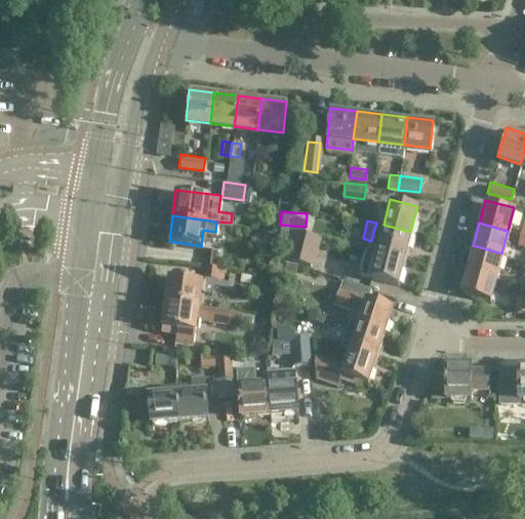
[(384,225),(377,248),(404,255),(410,232),(384,225)]
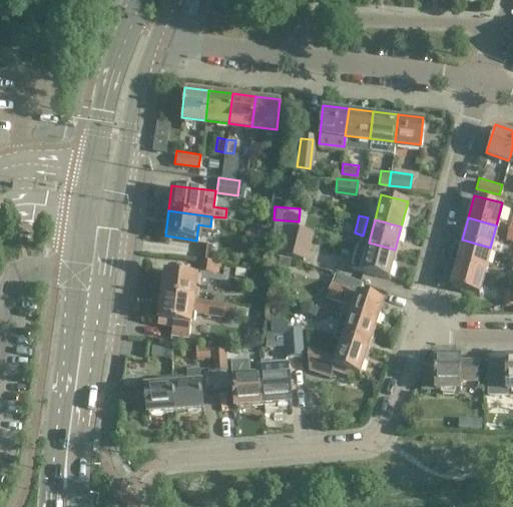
[(287,223),(280,250),(305,257),(309,243),(305,242),(309,228),(287,223)]
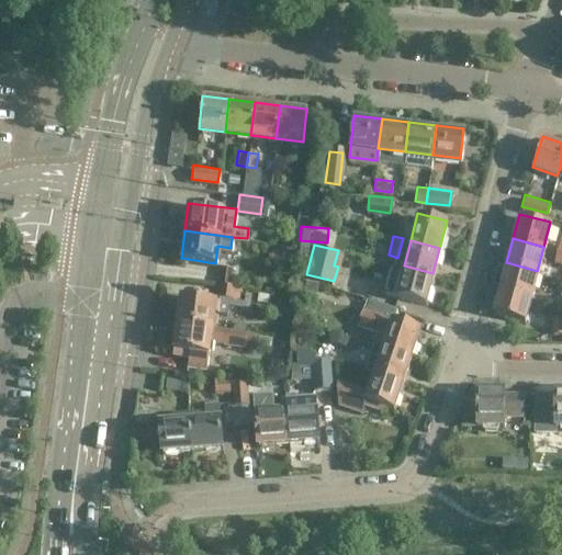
[(506,262),(499,286),(530,295),(537,271),(506,262)]
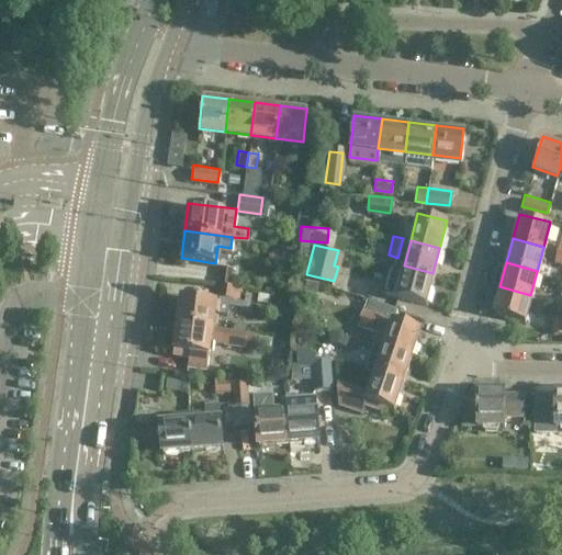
[(222,264),(220,281),(231,282),(232,265),(222,264)]
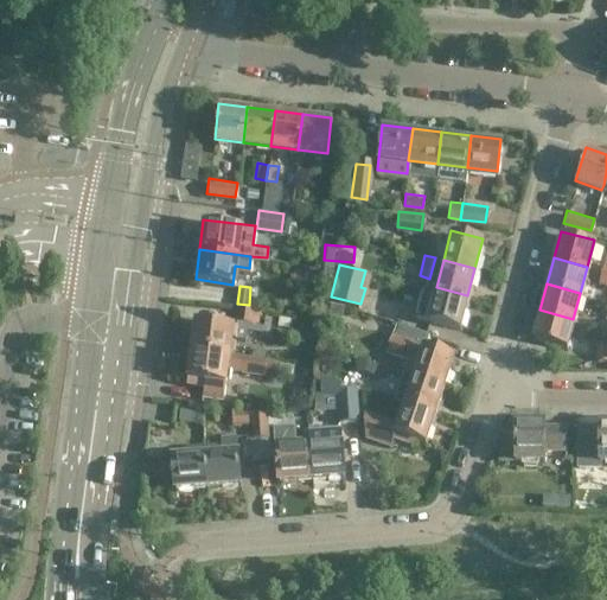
[(467,295),(436,287),(429,317),(460,325),(467,295)]
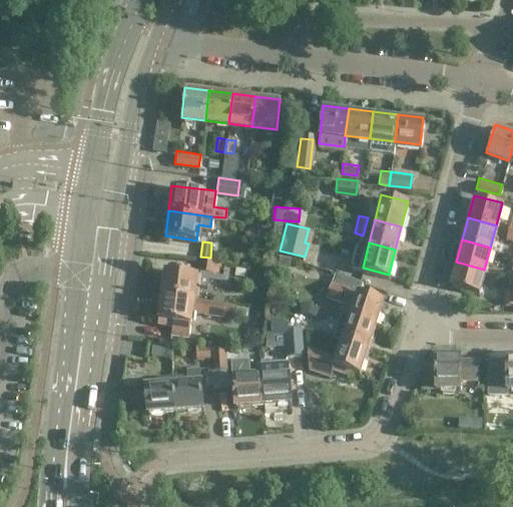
[(342,256),(321,248),(316,263),(338,270),(342,256)]
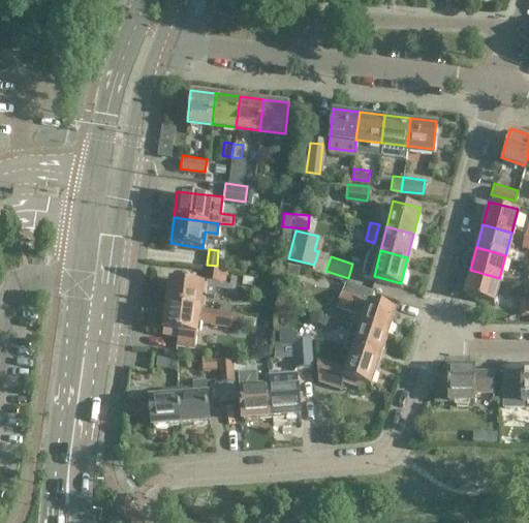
[(299,266),(287,262),(285,274),(294,276),(299,266)]
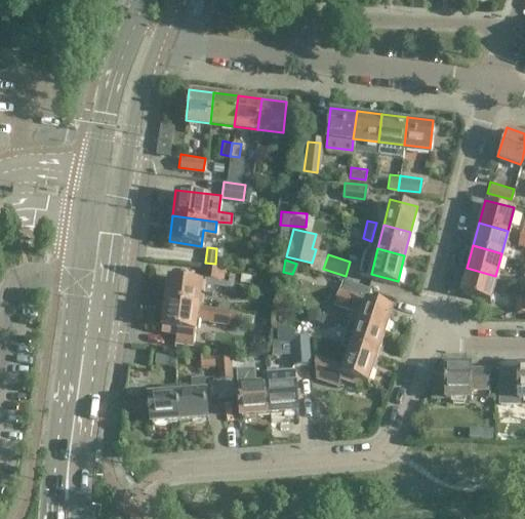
[(169,275),(166,301),(198,305),(200,290),(203,290),(203,289),(213,290),(216,265),(215,264),(205,263),(204,275),(204,279),(169,275)]
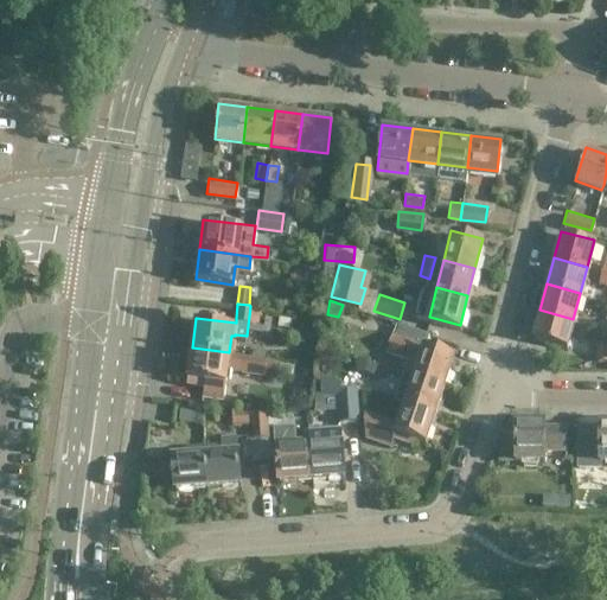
[(573,319),(540,310),(532,337),(566,345),(573,319)]
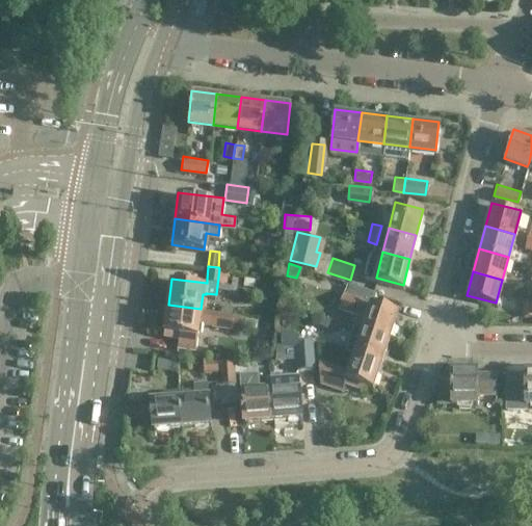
[(531,284),(531,280),(522,280),(521,294),(531,294),(531,284)]
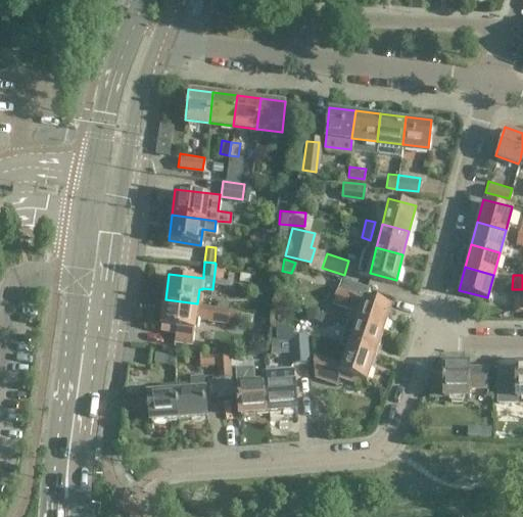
[(347,318),(382,329),(390,303),(355,292),(357,290),(338,284),(333,299),(351,306),(347,318)]
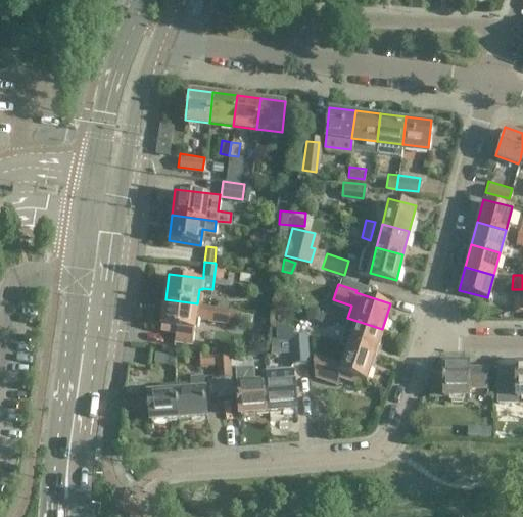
[(522,294),(513,294),(512,308),(522,308),(522,294)]
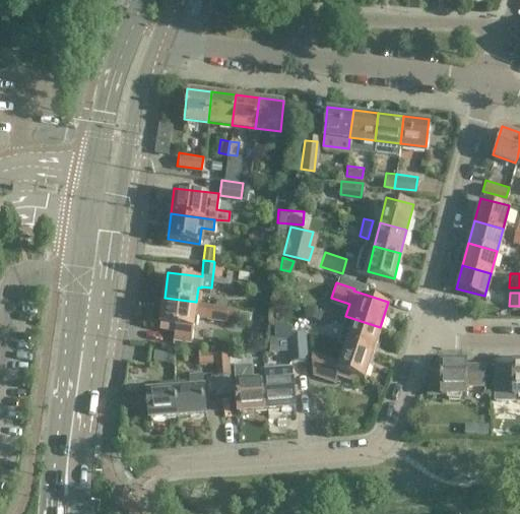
[(165,298),(160,323),(160,327),(175,329),(174,337),(191,340),(194,314),(205,316),(225,319),(228,306),(196,302),(165,298)]
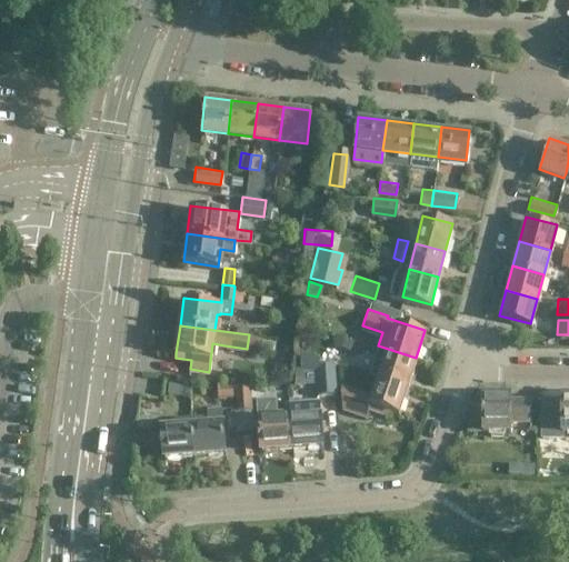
[(332,343),(350,349),(353,338),(336,333),(332,343)]
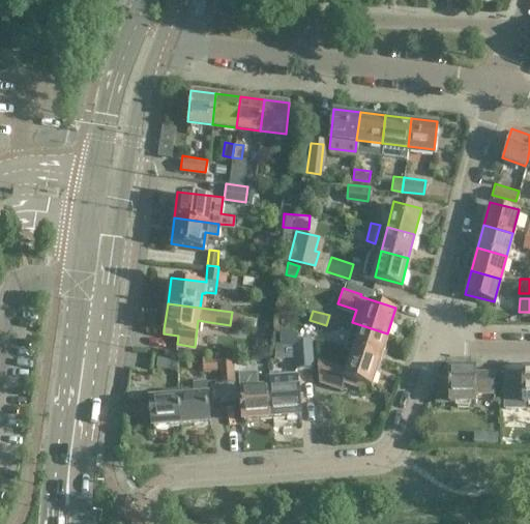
[(345,346),(353,349),(380,358),(387,333),(352,322),(345,346)]
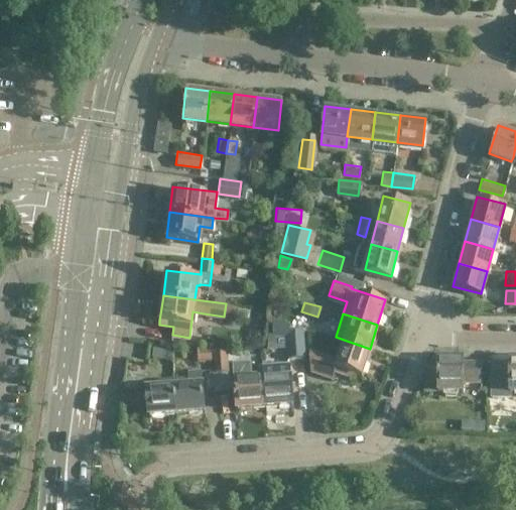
[(290,351),(305,350),(303,327),(288,328),(290,351)]
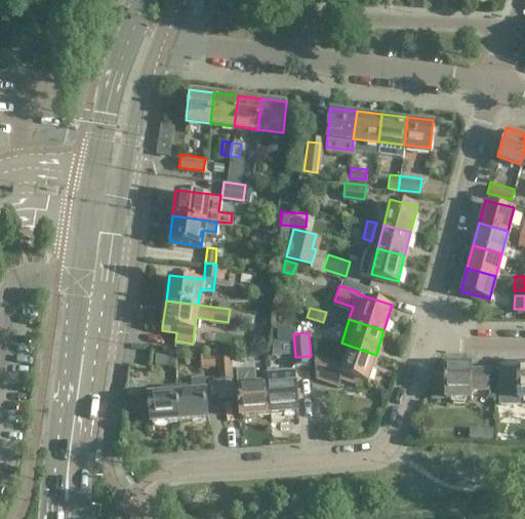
[(316,375),(327,378),(338,383),(342,371),(368,380),(376,355),(350,346),(345,364),(315,354),(316,375)]
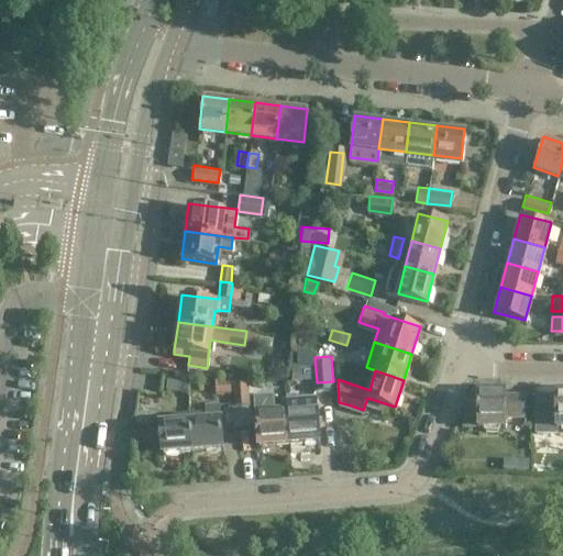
[(230,379),(214,380),(216,391),(231,390),(230,379)]
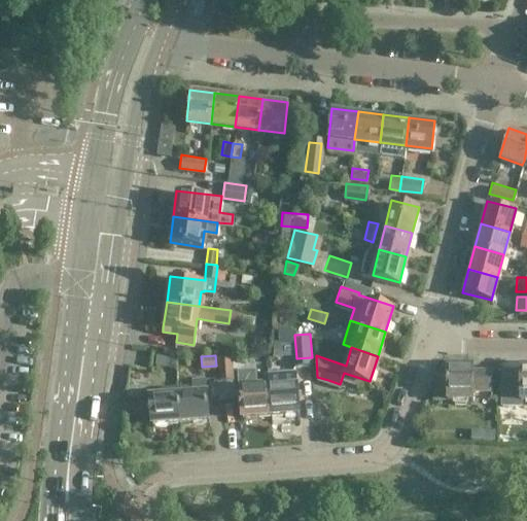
[(217,356),(219,378),(234,377),(232,355),(217,356)]
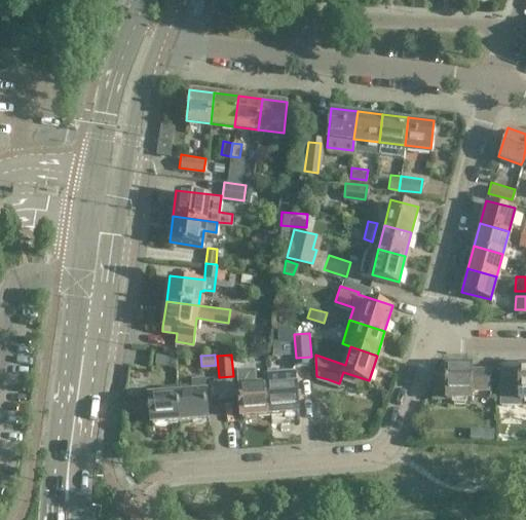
[(520,396),(525,396),(525,362),(519,363),(519,366),(500,366),(500,401),(502,401),(506,402),(514,401),(518,400),(520,400),(520,396)]
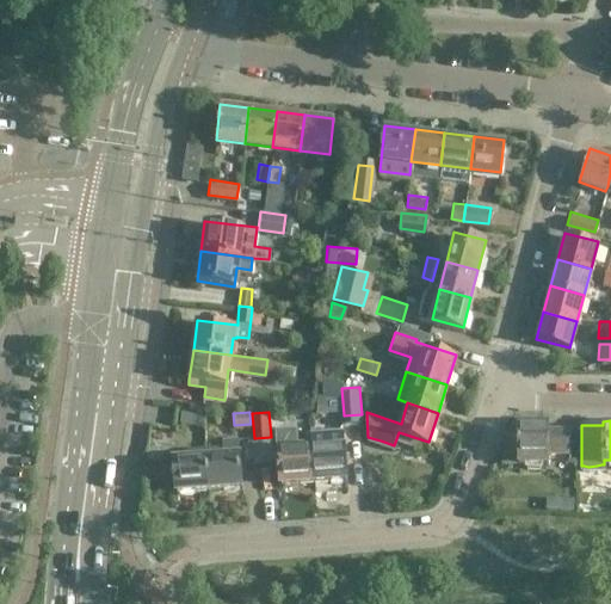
[(568,425),(548,425),(548,421),(518,421),(518,439),(501,439),(501,460),(518,460),(518,462),(548,462),(548,449),(568,449),(568,425)]
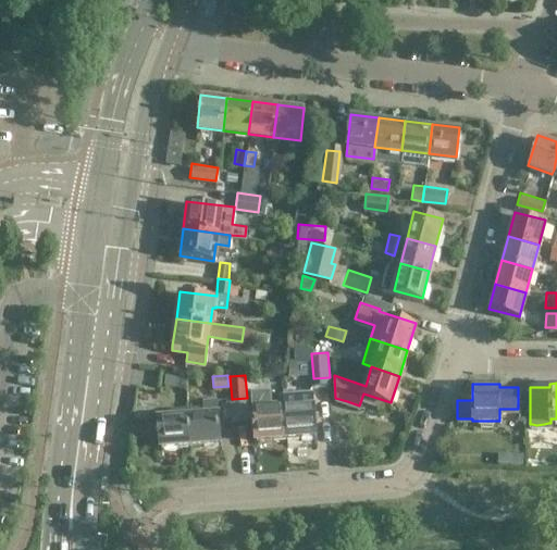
[(286,436),(283,397),(271,398),(271,386),(251,388),(256,438),(286,436)]
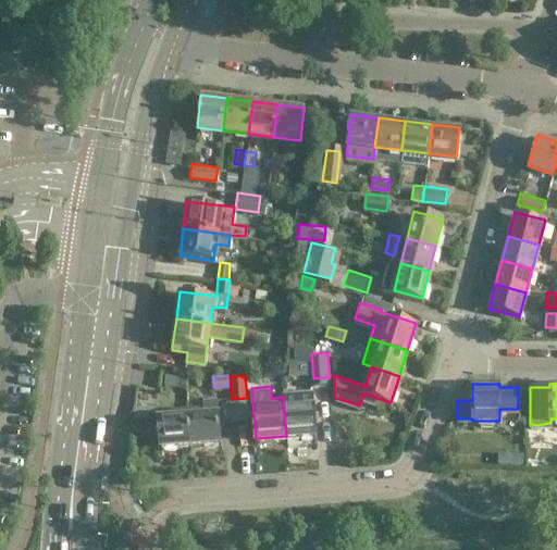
[(221,440),(219,410),(218,410),(217,396),(202,397),(202,403),(188,404),(190,442),(221,440)]
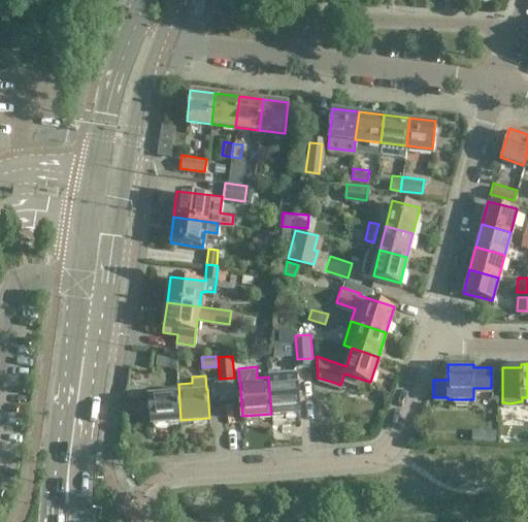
[(268,377),(271,414),(300,412),(298,383),(285,384),(284,376),(268,377)]
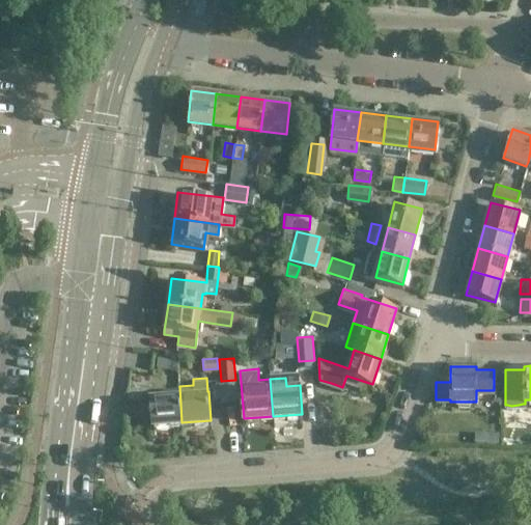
[(182,422),(179,386),(164,387),(164,394),(150,395),(152,424),(182,422)]
